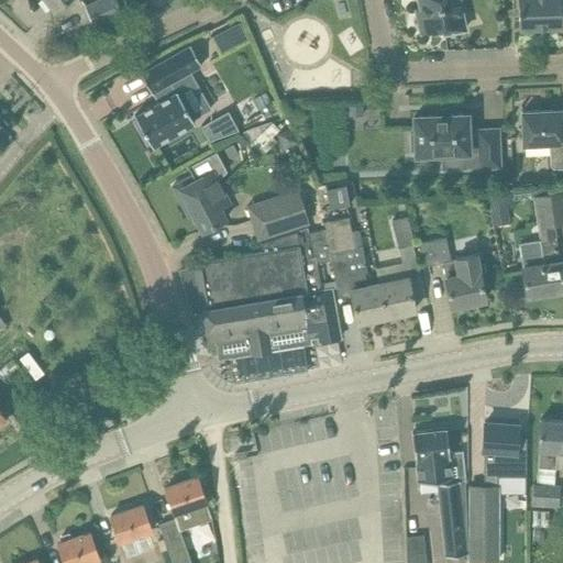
[(45,0),(54,10),(67,0),(45,0)]
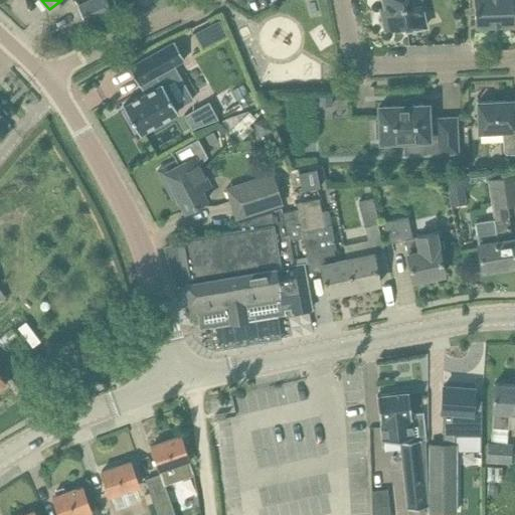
[(113,12),(107,0),(90,0),(78,6),(87,24),(113,12)]
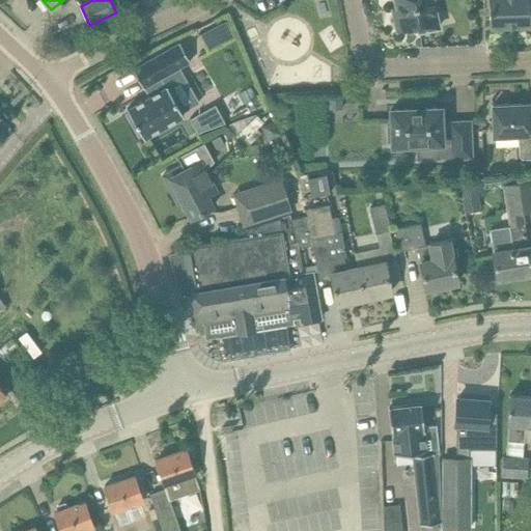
[(394,0),(397,9),(392,10),(397,31),(418,27),(419,32),(435,28),(439,27),(436,10),(432,0),(394,0)]
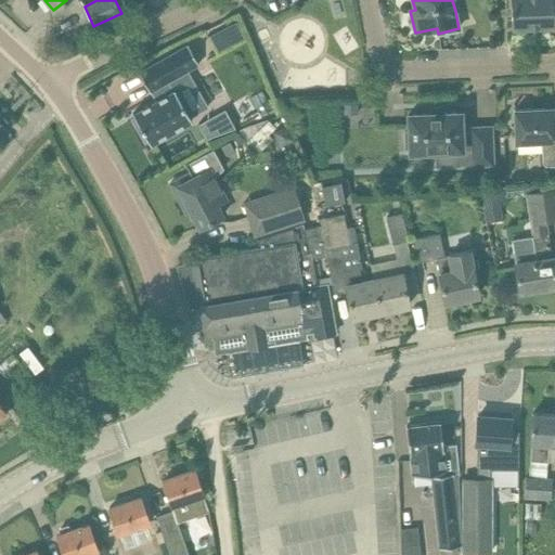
[(511,0),(512,8),(512,29),(554,28),(553,0),(511,0)]
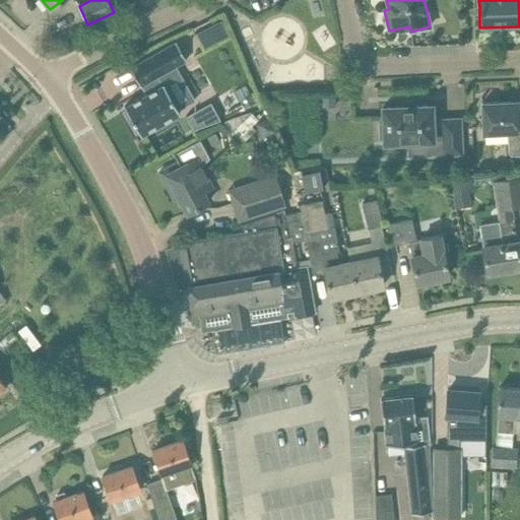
[(203,48),(230,38),(223,22),(197,33),(203,48)]
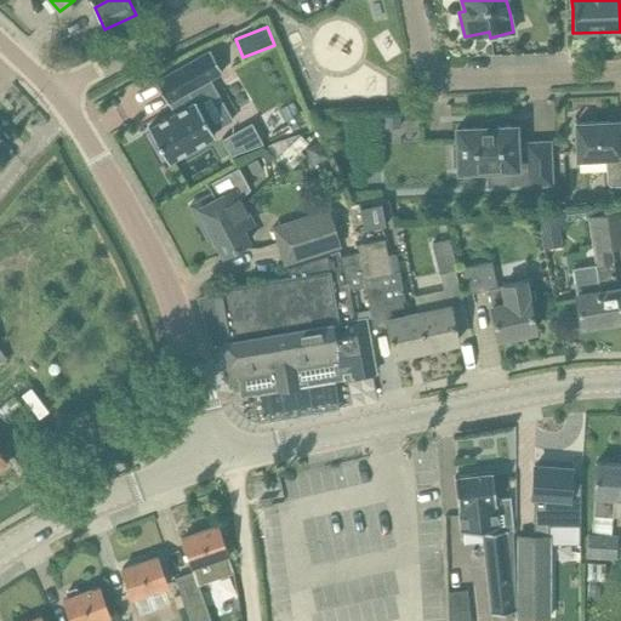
[(210,51),(155,83),(158,86),(159,85),(166,98),(165,100),(167,103),(169,102),(175,113),(148,127),(151,131),(147,134),(155,148),(159,146),(169,161),(215,135),(195,101),(194,102),(188,91),(222,72),(210,51)]
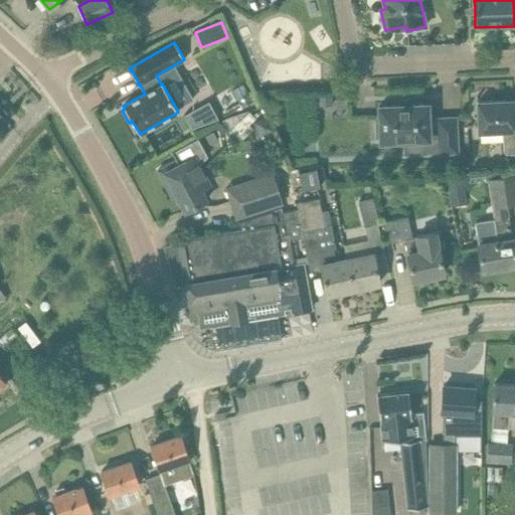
[(514,109),(514,101),(477,102),(479,134),(502,133),(503,152),(507,156),(514,155),(514,109)]
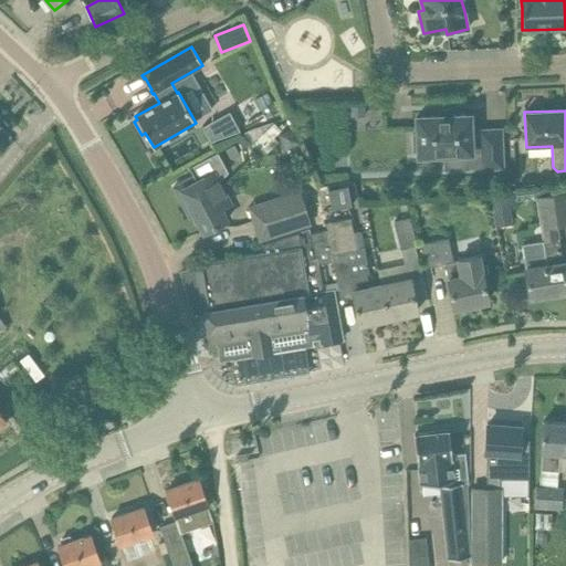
[(240,132),(229,112),(201,127),(210,142),(240,132)]
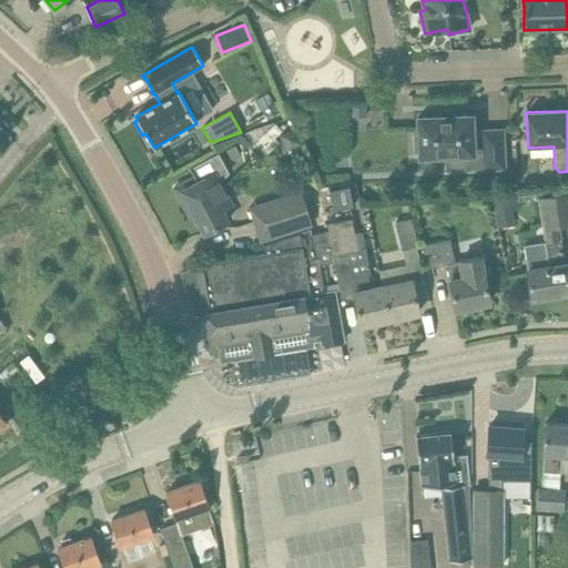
[(504,168),(501,130),(482,131),(483,134),(472,135),(472,115),(418,118),(418,135),(415,135),(415,152),(419,152),(419,155),(483,152),(484,169),(504,168)]
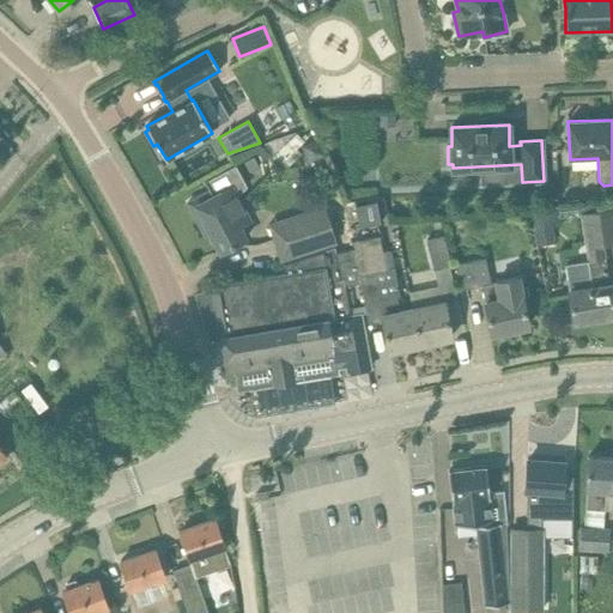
[(220,252),(246,238),(238,226),(249,220),(236,196),(247,188),(234,165),(204,181),(210,192),(188,202),(199,224),(204,222),(220,252)]
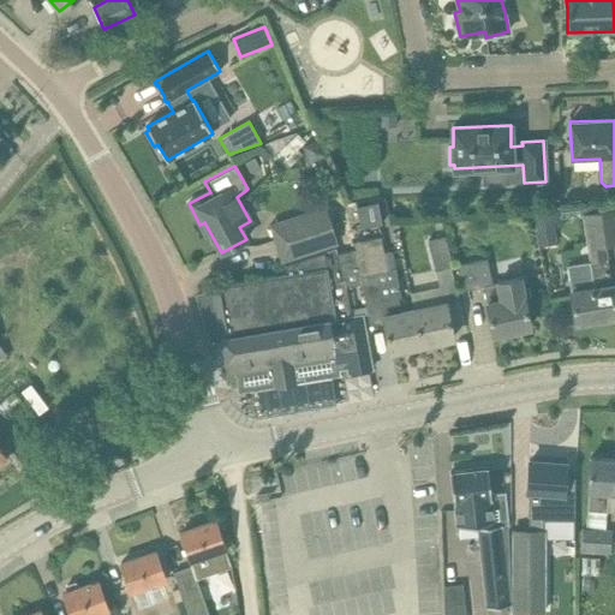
[(362,228),(382,224),(377,202),(357,207),(362,228)]
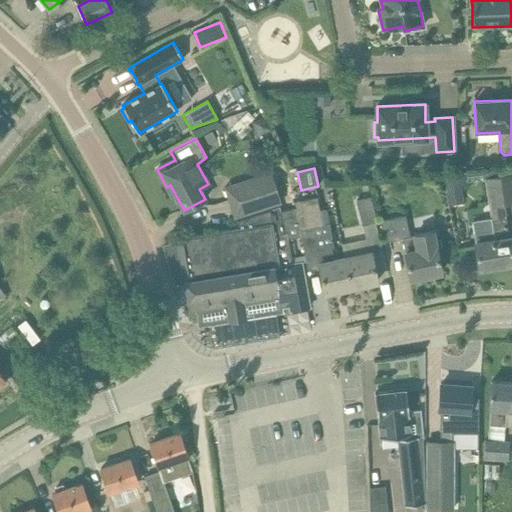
[(234,219),(281,204),(271,173),(225,188),(234,219)]
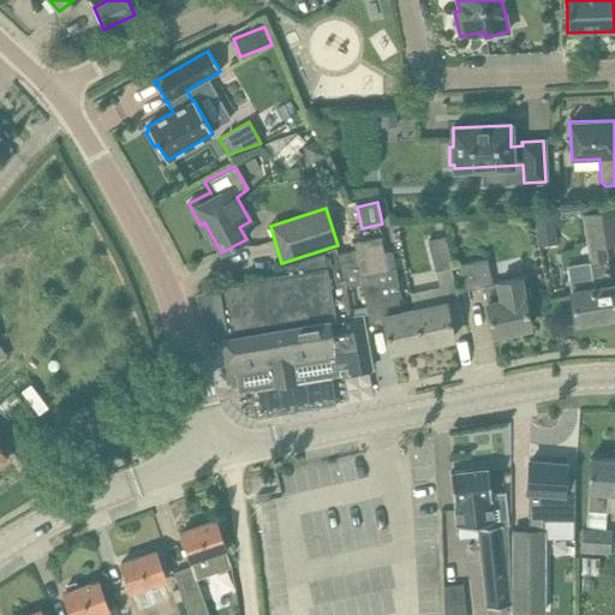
[(614,209),(581,215),(589,262),(607,260),(604,245),(614,243),(614,209)]
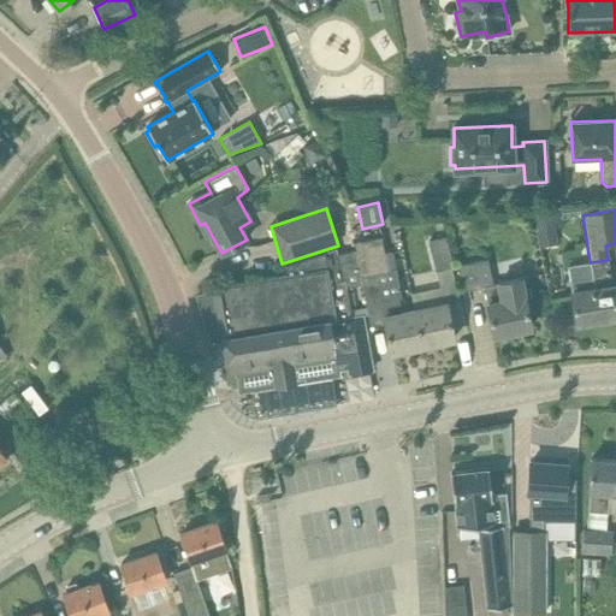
[(557,212),(537,213),(538,244),(558,243),(557,212)]
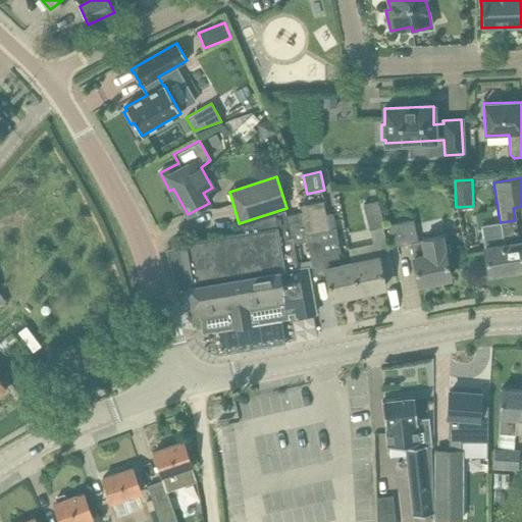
[(324,269),(340,266),(336,254),(341,253),(335,228),(329,229),(323,201),(299,206),(301,212),(307,241),(313,274),(325,272),(324,269)]
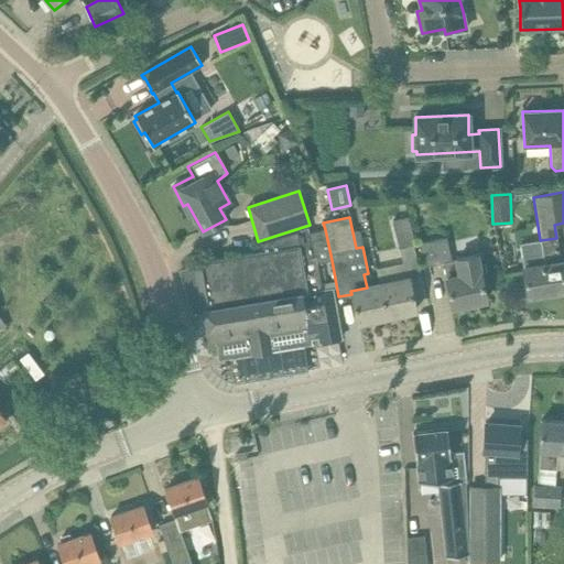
[(436,220),(411,226),(412,226),(420,269),(443,264),(446,279),(445,279),(452,307),(486,300),(480,273),(486,272),(483,255),(452,261),(444,228),(438,229),(436,220)]
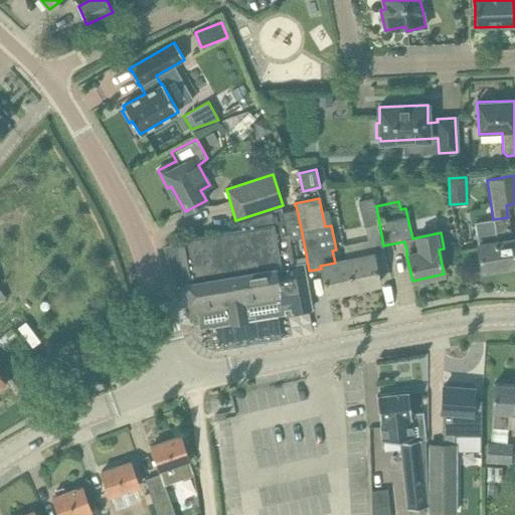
[(376,206),(362,209),(368,240),(370,249),(381,247),(384,246),(383,245),(376,206)]
